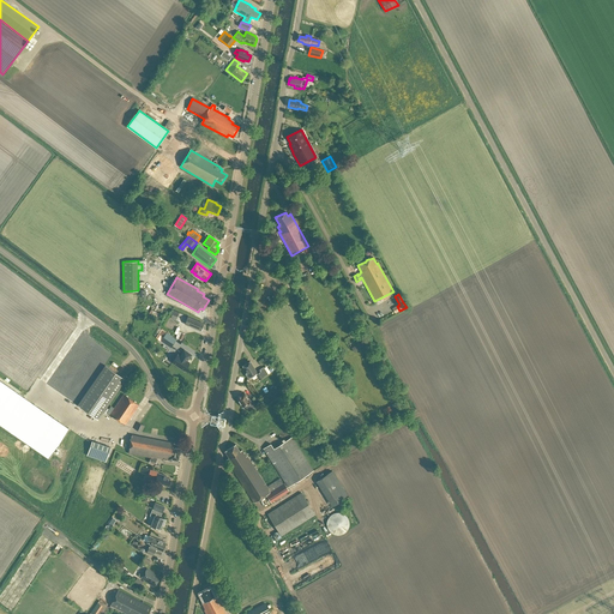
[(200,331),(204,324),(187,317),(185,324),(200,331)]
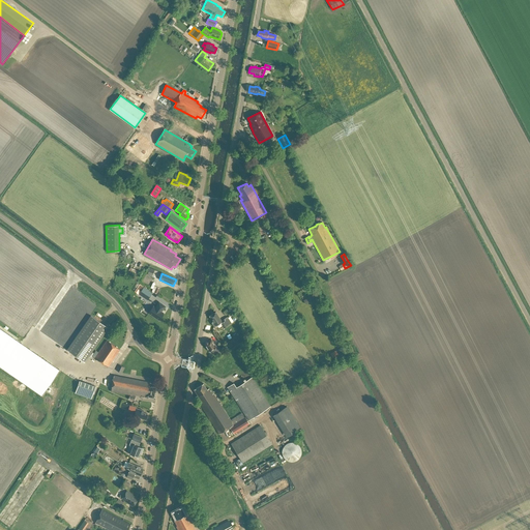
[(144,288),(139,294),(147,300),(152,293),(144,288)]
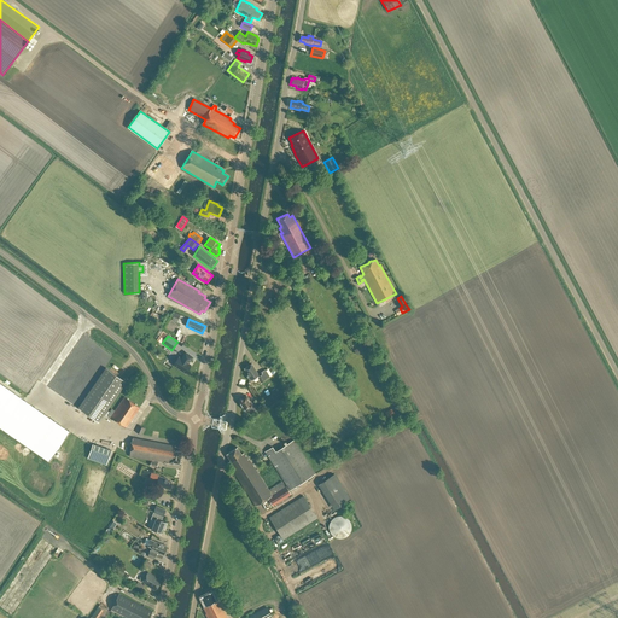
[(363,351),(365,351),(368,349),(366,344),(365,344),(362,340),(357,343),(360,347),(354,350),(356,355),(357,354),(363,351)]
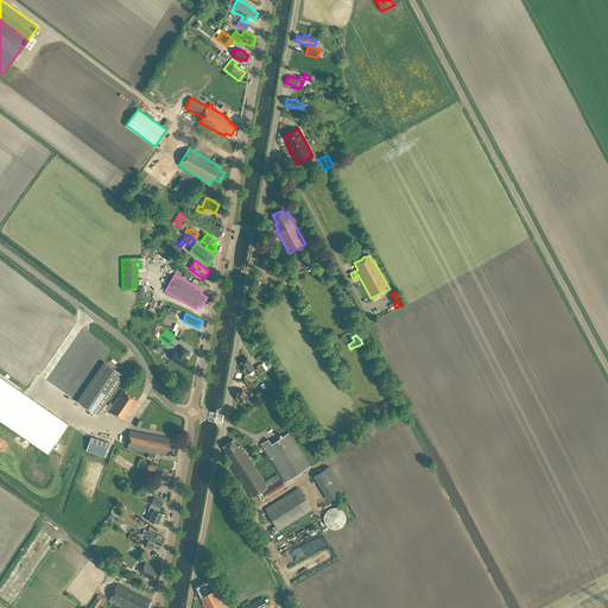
[(156,355),(163,360),(171,349),(165,344),(156,355)]
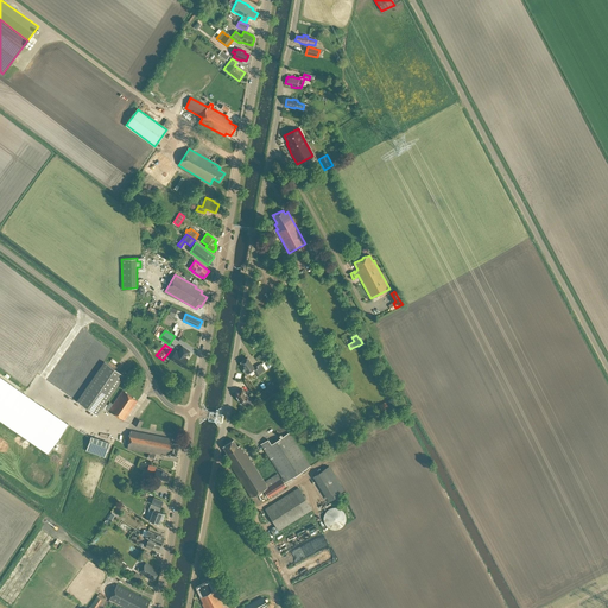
[(176,352),(170,359),(183,367),(188,360),(185,358),(189,352),(182,347),(178,353),(176,352)]
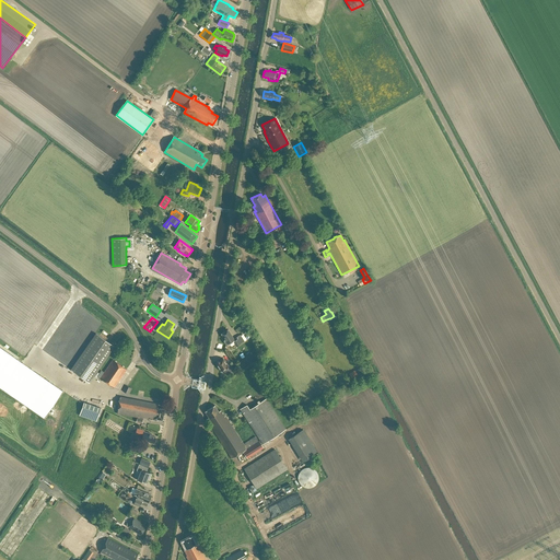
[(337,324),(333,326),(338,337),(342,335),(337,324)]
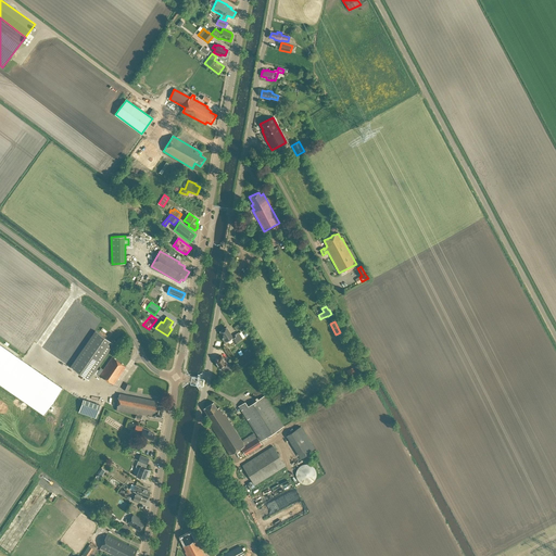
[(239,332),(232,337),(226,327),(219,331),(224,338),(223,339),(225,343),(231,339),(235,344),(242,339),(239,332)]
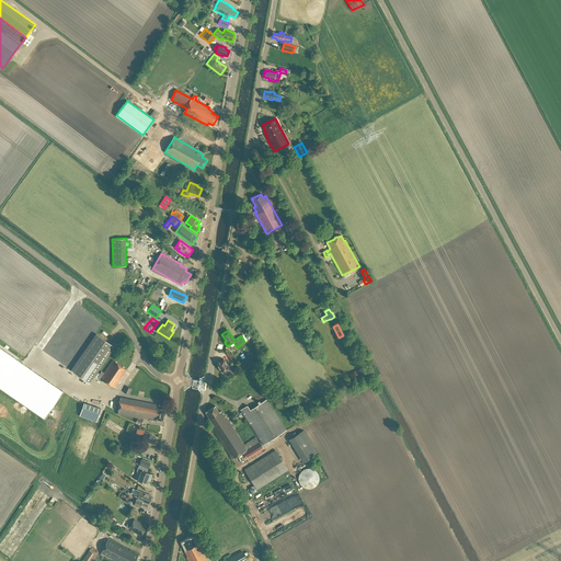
[(114,347),(96,334),(71,370),(89,384),(114,347)]
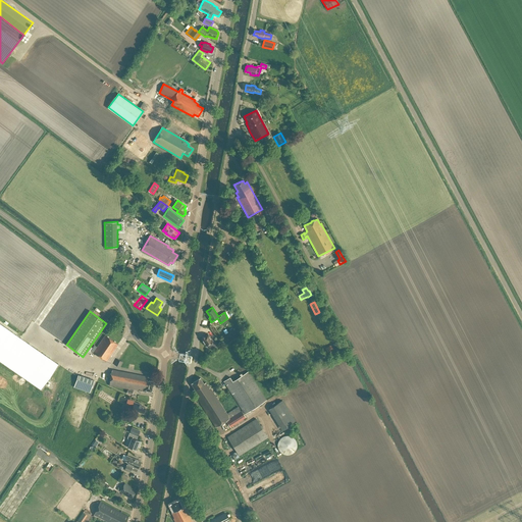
[(0,324),(0,362),(41,390),(58,365),(0,324)]
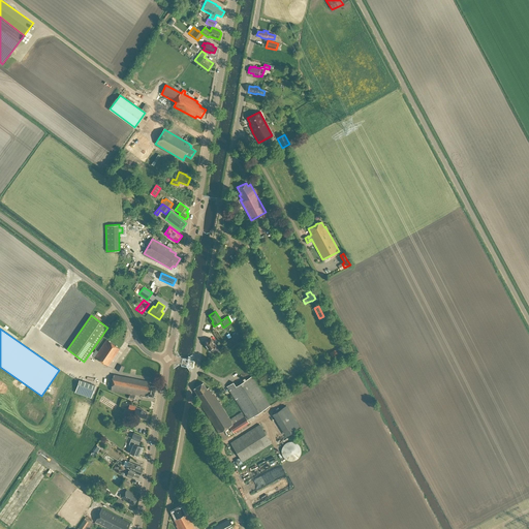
[(214,353),(221,349),(219,345),(217,346),(214,343),(213,343),(210,338),(204,343),(209,351),(211,349),(214,353)]
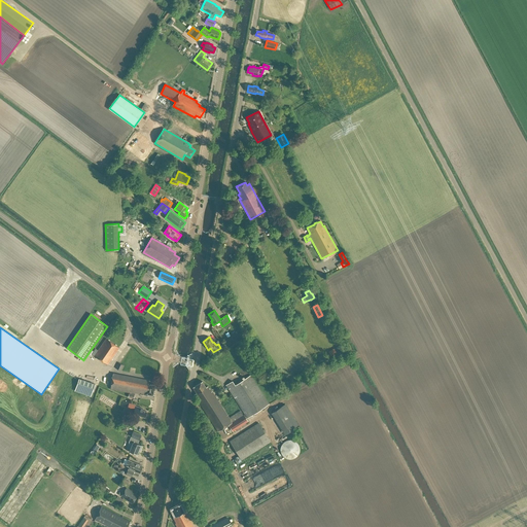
[(106,339),(98,350),(96,349),(92,354),(94,356),(107,365),(119,348),(106,339)]
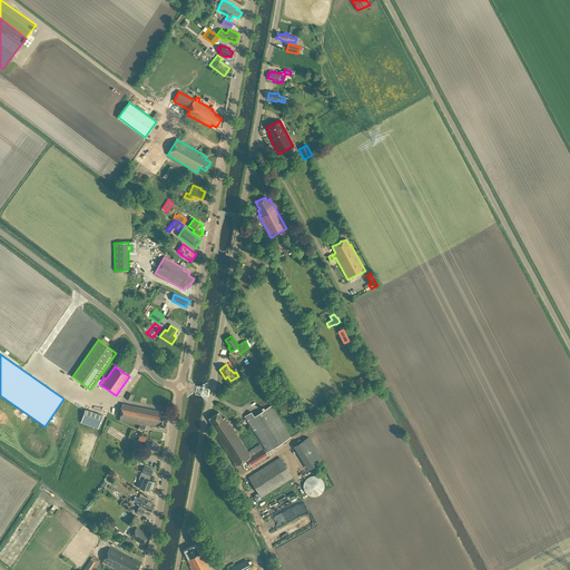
[(131,401),(134,395),(127,392),(125,399),(131,401)]
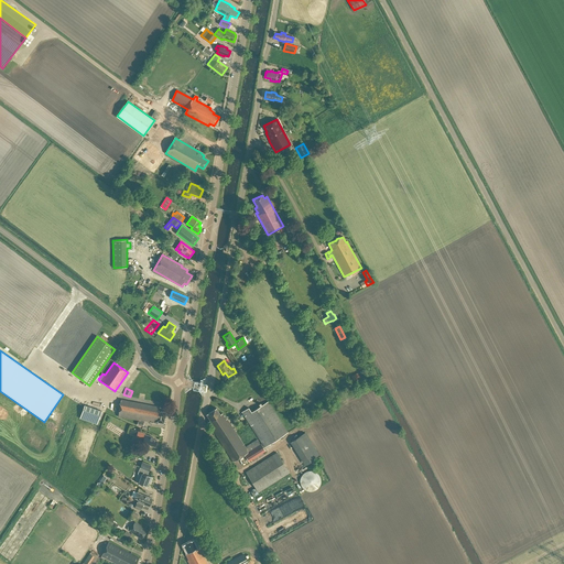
[(159,407),(121,400),(118,416),(138,421),(137,425),(143,426),(144,422),(150,423),(150,422),(155,423),(158,423),(158,422),(163,423),(164,418),(165,418),(165,412),(158,411),(159,407)]
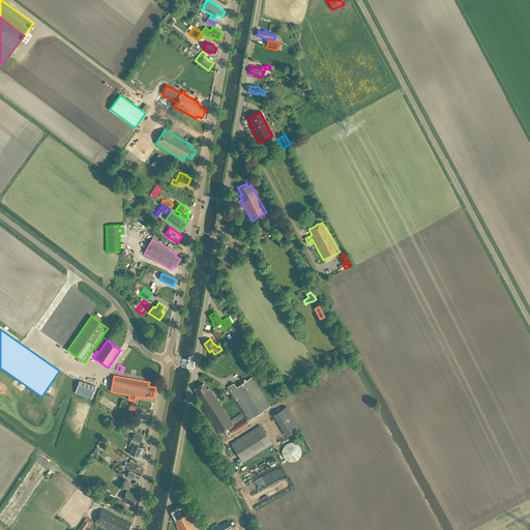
[(234,383),(227,387),(248,420),(270,407),(252,378),(236,387),(234,383)]
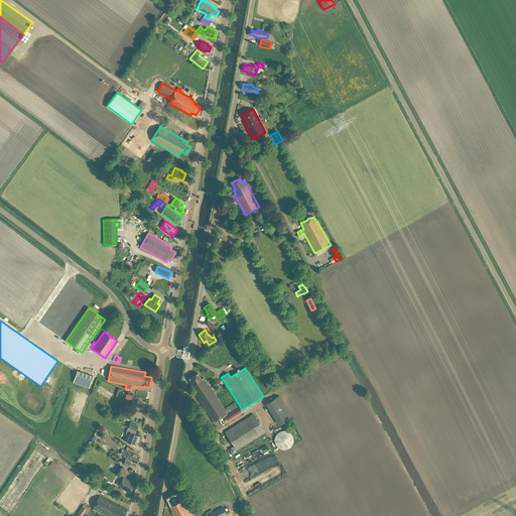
[(89,388),(93,377),(78,371),(74,383),(89,388)]
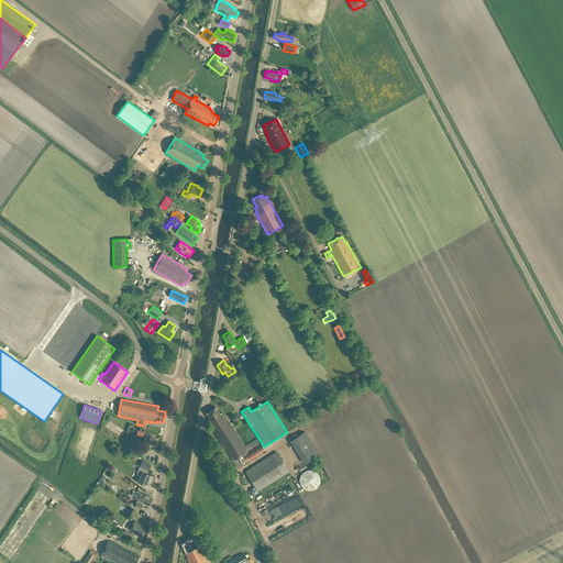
[(249,461),(265,450),(261,443),(260,443),(256,439),(244,446),(227,418),(225,419),(222,412),(220,414),(216,408),(206,414),(210,420),(208,422),(233,461),(244,454),(249,461)]
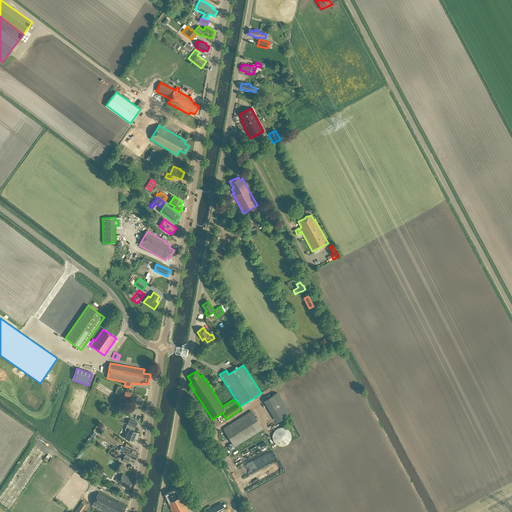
[(135,403),(141,405),(142,400),(138,399),(139,397),(132,394),(125,391),(123,396),(127,398),(127,399),(128,399),(127,402),(129,402),(129,403),(135,405),(135,403)]
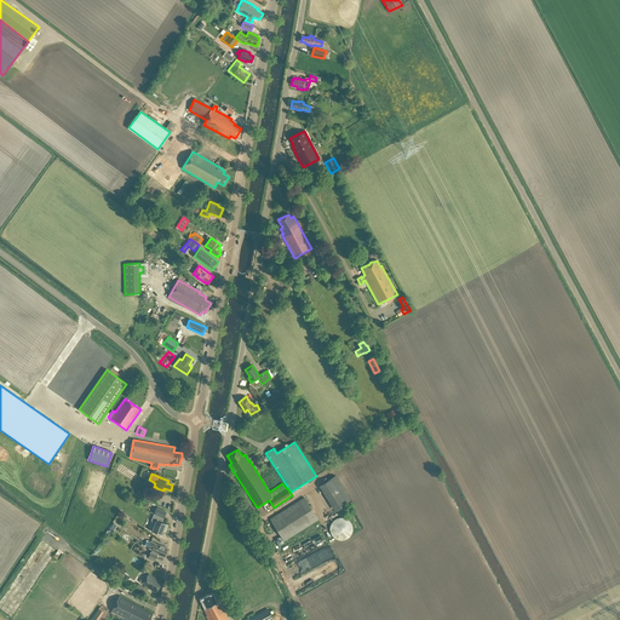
[(320,484),(334,512),(342,509),(340,506),(351,500),(338,475),(320,484)]
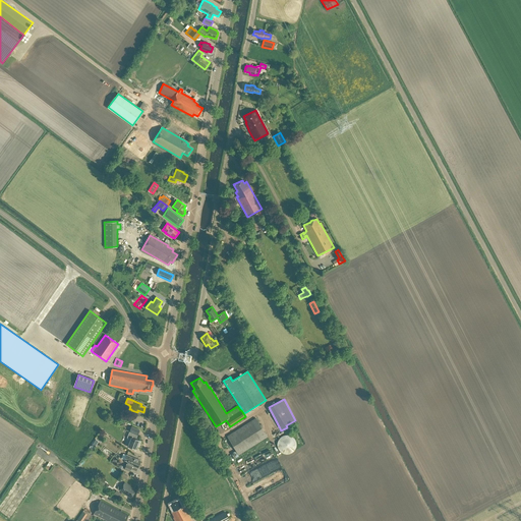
[(255,418),(227,437),(238,455),(268,437),(255,418)]
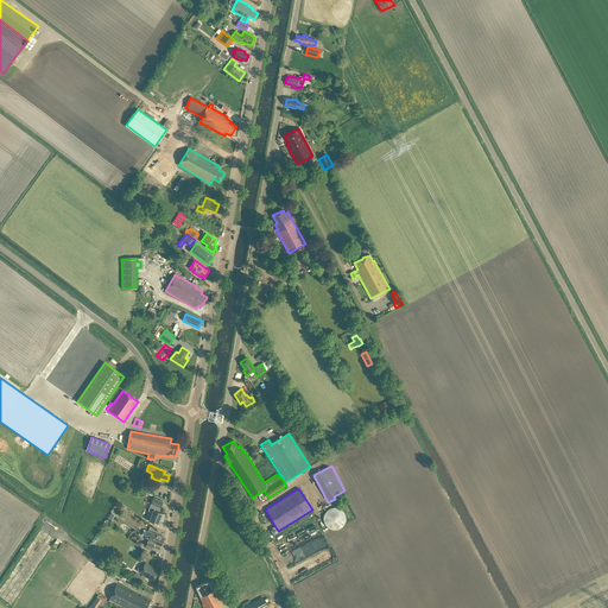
[(149,521),(158,524),(159,520),(162,521),(164,514),(159,512),(163,502),(153,498),(149,511),(152,512),(149,521)]
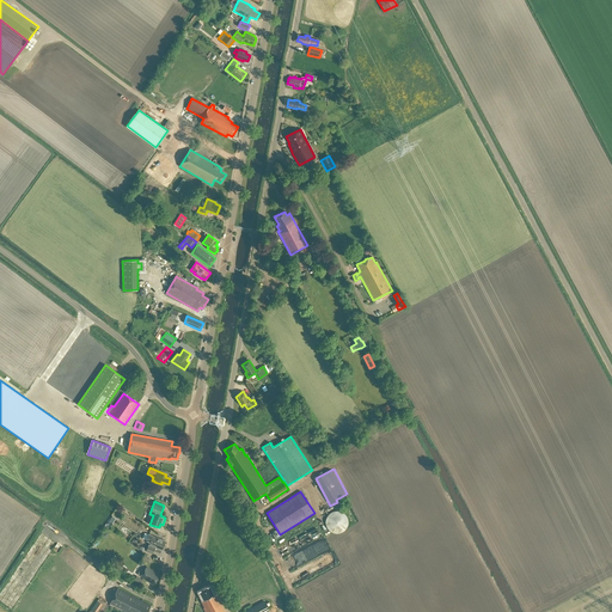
[(329,514),(328,515),(326,516),(326,519),(325,520),(325,522),(325,524),(326,526),(326,527),(328,528),(329,531),(331,532),(334,533),(336,533),(338,533),(341,533),(342,532),(344,531),(346,528),(347,527),(348,525),(348,524),(348,521),(348,520),(348,518),(347,515),(344,514),(342,512),(340,512),(337,510),(335,510),(332,512),(330,513),(329,514)]
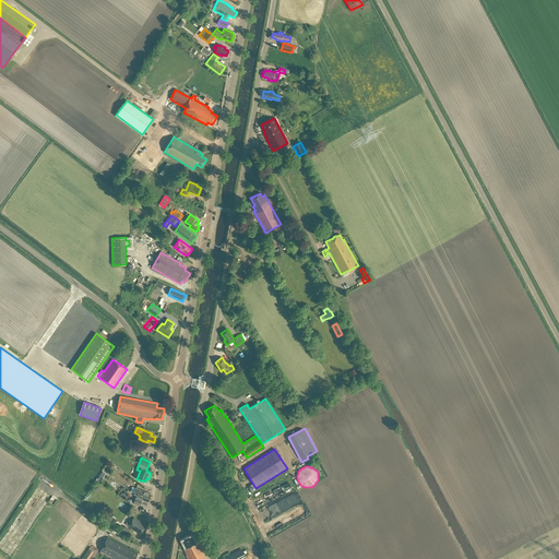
[(133,495),(137,496),(133,503),(139,506),(141,500),(147,502),(151,495),(135,488),(132,487),(130,492),(133,494),(133,495)]
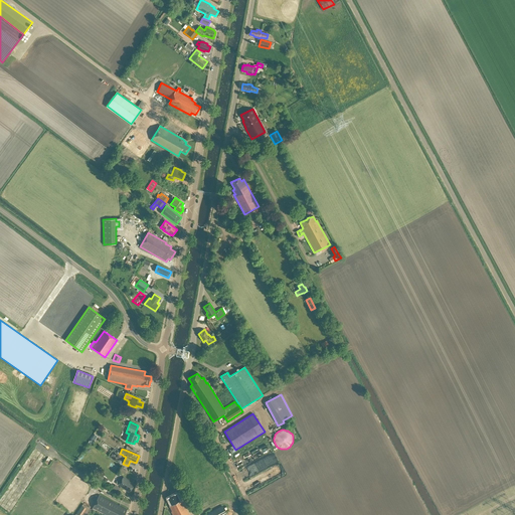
[(79,464),(90,455),(87,452),(76,461),(79,464)]
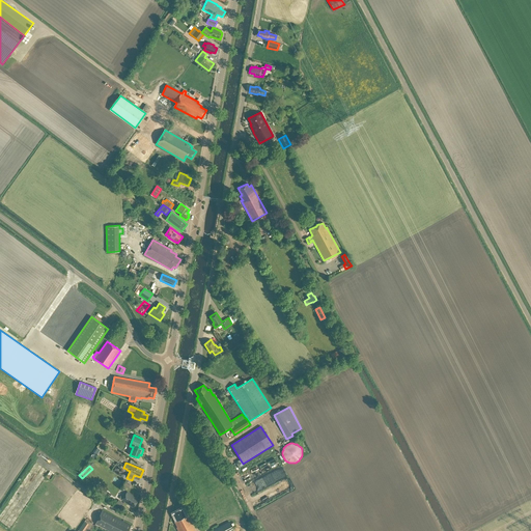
[(121,500),(133,508),(139,499),(127,492),(124,495),(122,494),(119,499),(121,500)]
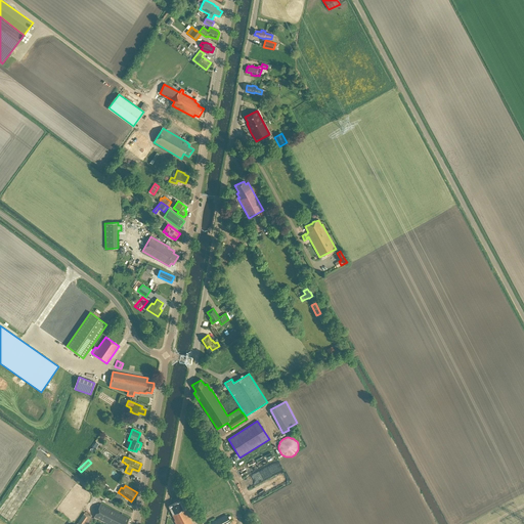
[(119,501),(122,496),(117,493),(114,498),(119,501)]
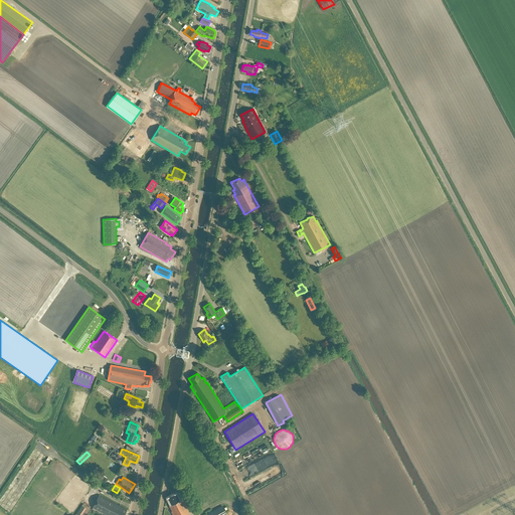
[(172,514),(190,514),(183,500),(180,500),(176,493),(167,498),(171,505),(169,506),(172,511),(171,511),(172,514)]
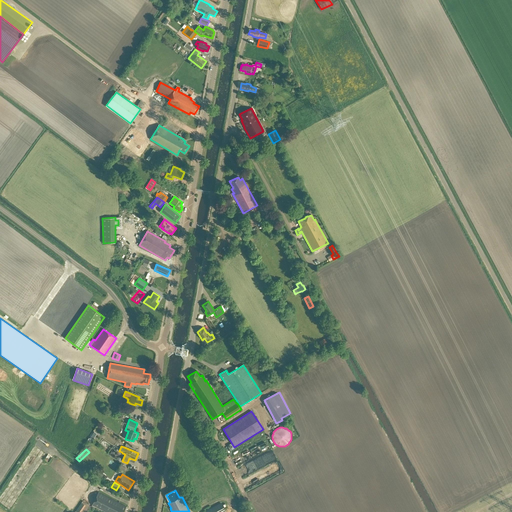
[(105,511),(123,511),(126,506),(98,492),(92,505),(105,511)]
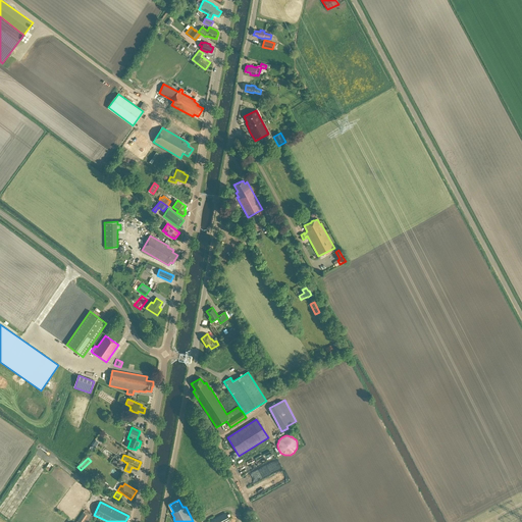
[(77,521),(79,521),(82,521),(88,515),(84,512),(77,521)]
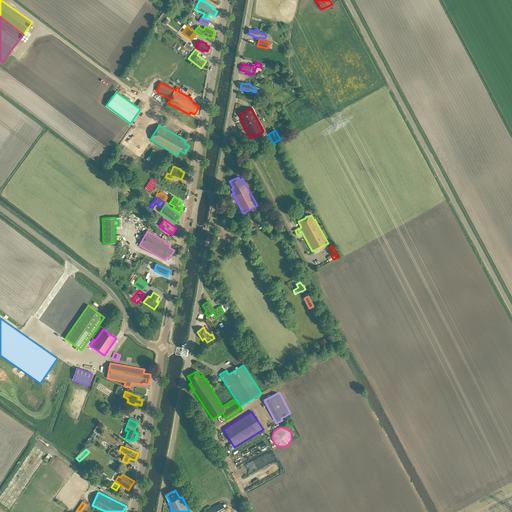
[(225,511),(221,503),(206,511),(225,511)]
